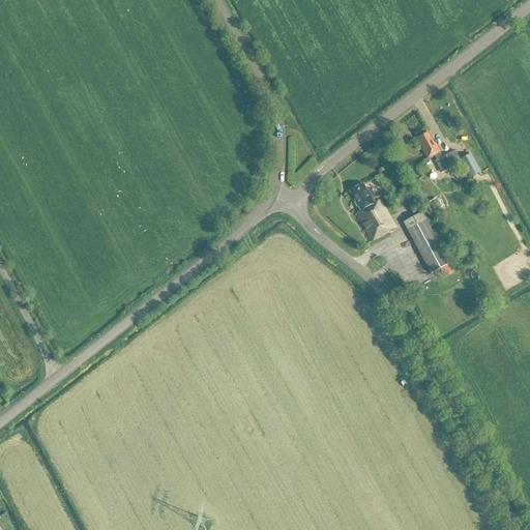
[(435,144),(429,134),(418,139),(424,150),(423,151),(429,159),(436,156),(438,160),(436,162),(442,173),(457,166),(458,169),(464,166),(471,179),(482,173),(472,154),(461,160),(455,151),(444,157),(436,144),(435,144)]
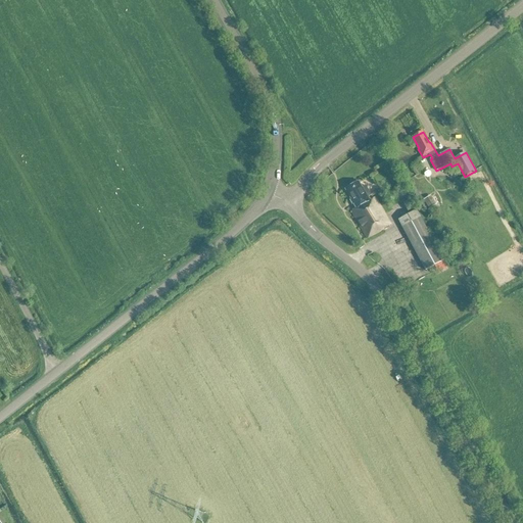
[(363,188),(360,183),(346,190),(357,208),(351,211),(366,240),(383,231),(383,230),(390,226),(376,198),(372,200),(370,197),(372,196),(366,186),(363,188)]
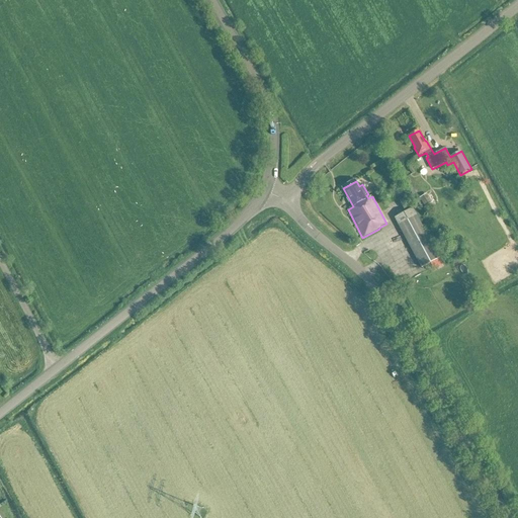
[(427,193),(419,198),(424,207),(433,202),(427,193)]
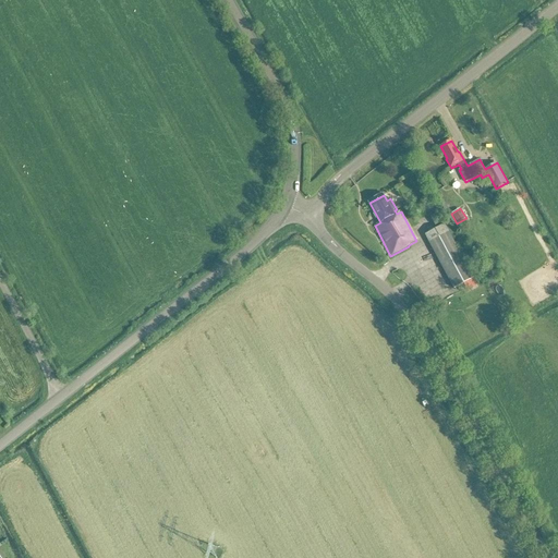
[(436,226),(441,222),(437,215),(431,218),(436,226)]
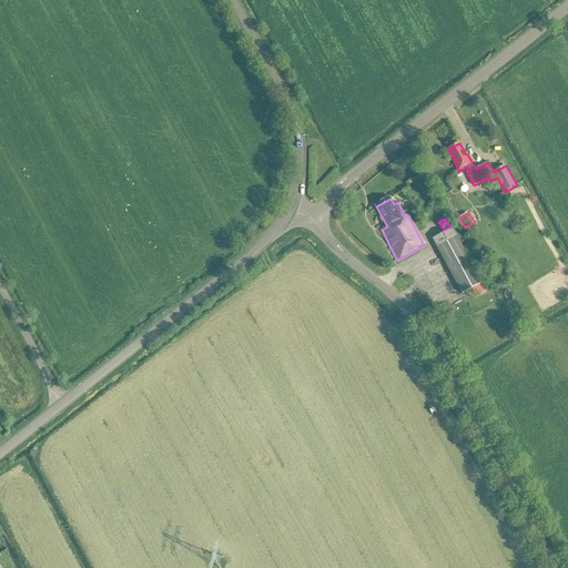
[(463,294),(483,284),(453,229),(434,240),(463,294)]
